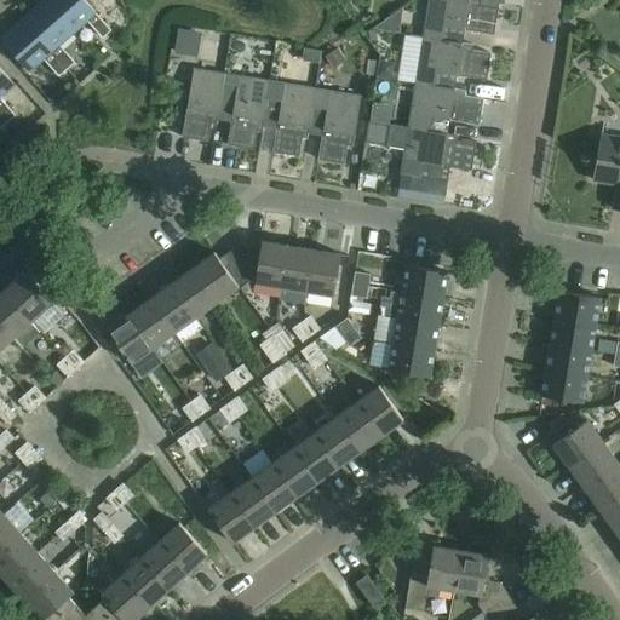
[(59,44),(73,32),(44,0),(42,0),(22,18),(67,69),(74,62),(59,44)]
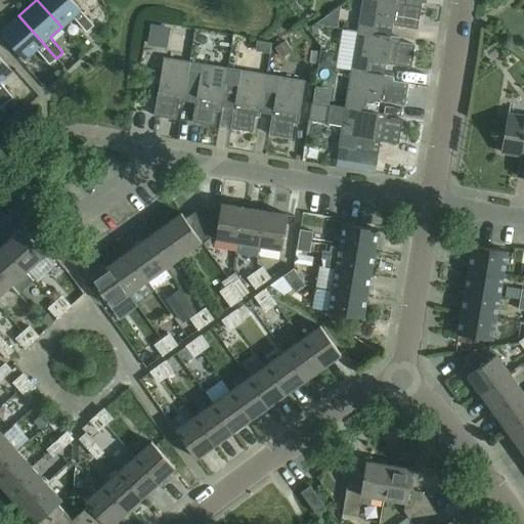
[(71,0),(37,0),(61,27),(73,16),(86,32),(93,26),(81,10),(71,0)]
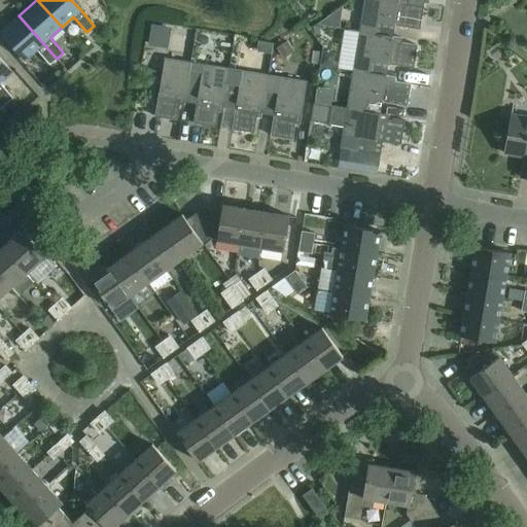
[(100,0),(97,0),(90,11),(101,19),(109,6),(100,0)]
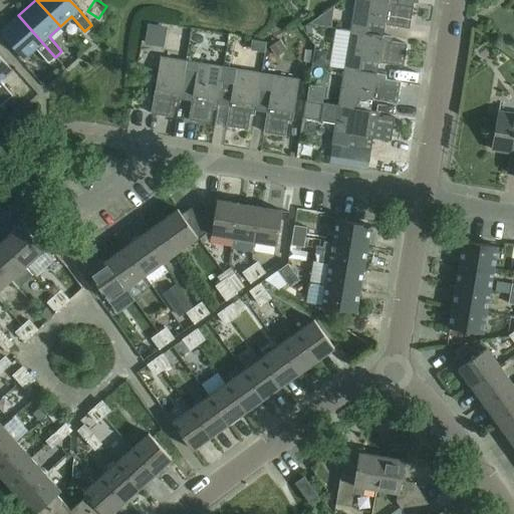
[(355,0),(350,31),(382,36),(384,24),(409,28),(414,0),(355,0)]
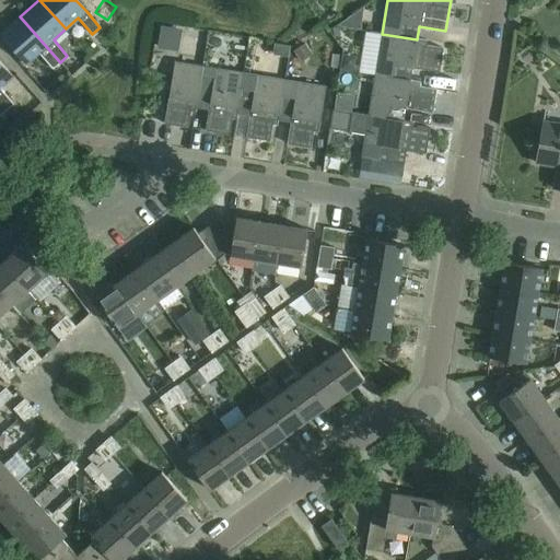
[(53,69),(60,62),(20,16),(0,34),(0,35),(25,65),(38,53),(53,69)]
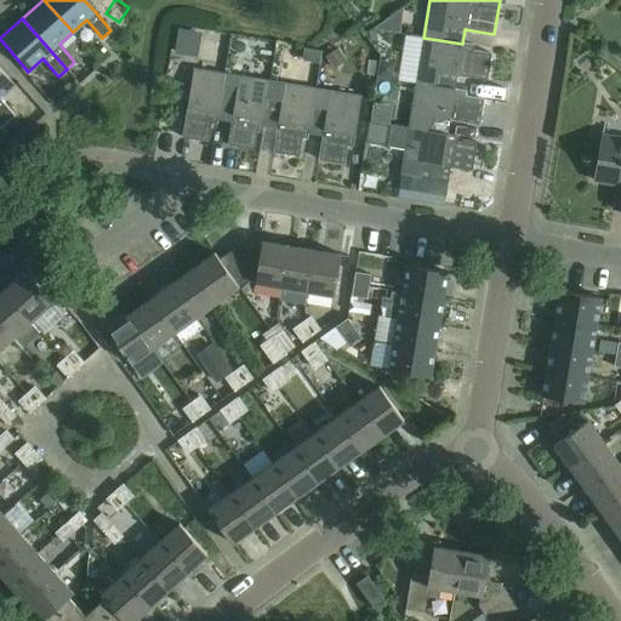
[(176,52),(192,55),(195,32),(180,29),(176,52)]
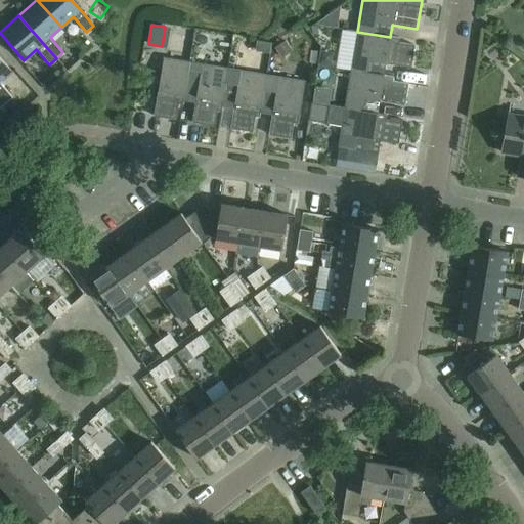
[(390,37),(357,32),(351,71),(384,76),(384,75),(386,63),(410,68),(415,45),(399,42),(399,38),(390,37)]
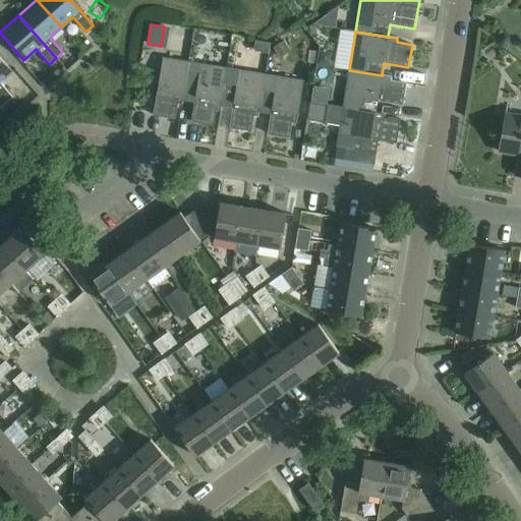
[(0,57),(0,95),(6,102),(12,96),(0,81),(0,80),(11,70),(0,57)]
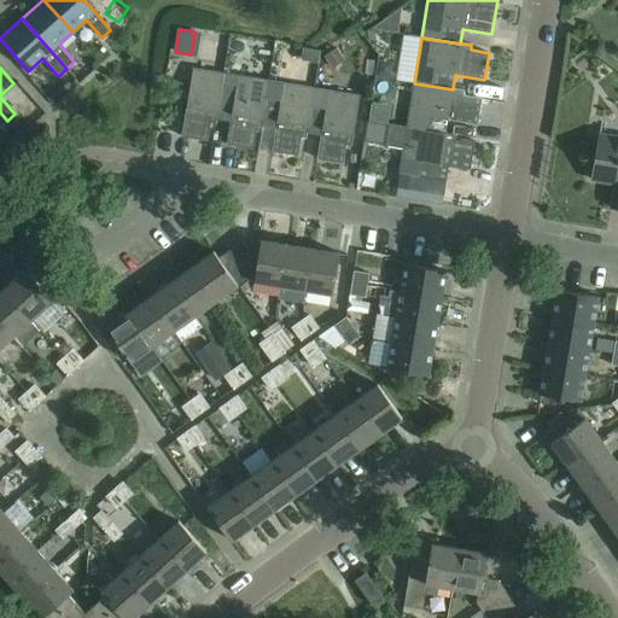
[(215,118),(222,74),(192,69),(181,136),(207,141),(210,122),(215,123),(216,118),(215,118)]
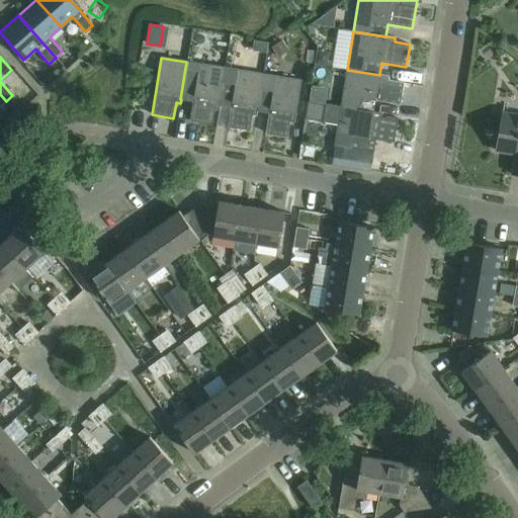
[(226,68),(186,62),(180,99),(181,99),(192,101),(189,120),(211,124),(213,108),(219,109),(220,104),(226,68)]
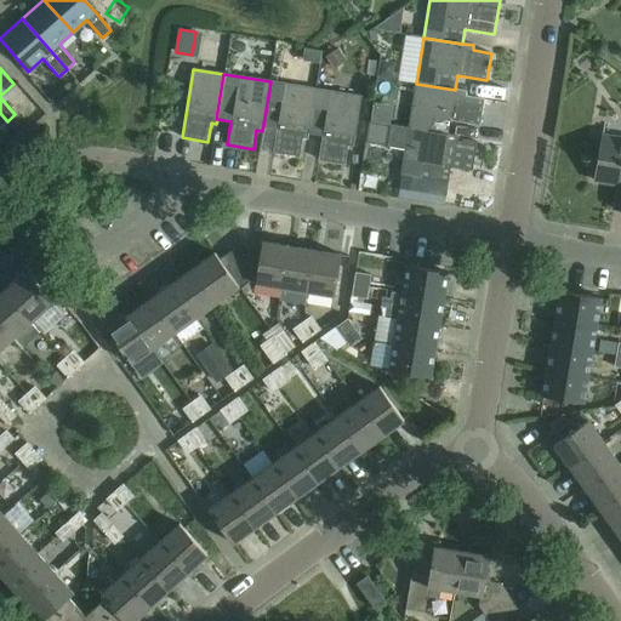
[(271,81),(263,125),(277,127),(273,152),(300,157),(302,138),(307,138),(308,134),(315,89),(271,81)]
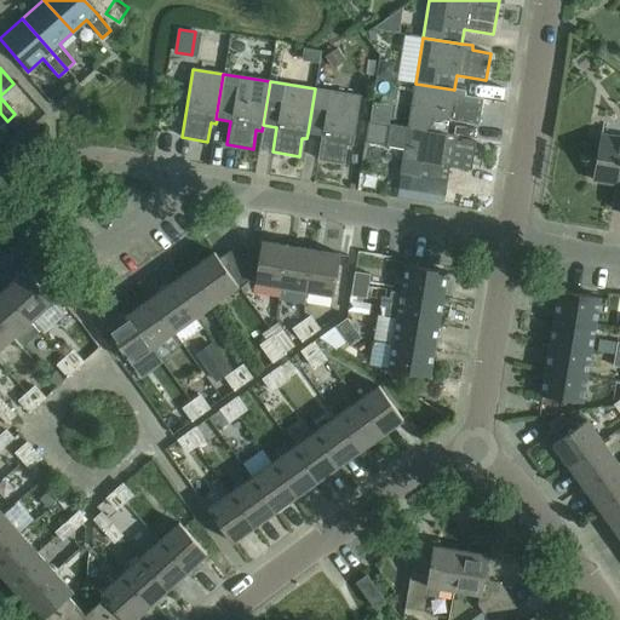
[(454,90),(415,84),(408,127),(408,128),(447,135),(449,120),(478,125),(483,98),(465,96),(465,91),(454,89),(454,90)]
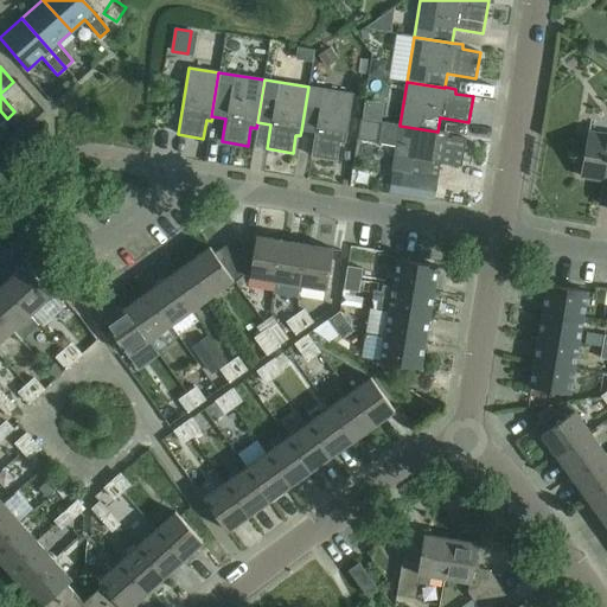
[(301,131),(315,133),(311,155),(337,160),(339,142),(345,142),(353,94),(308,87),(301,131)]
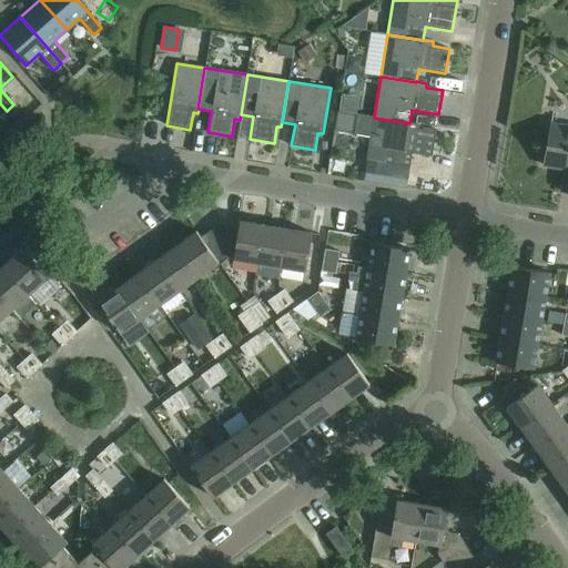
[(409,123),(374,118),(374,117),(337,110),(334,130),(371,135),(367,159),(409,165),(412,152),(432,155),(436,132),(419,129),(419,124),(409,123)]
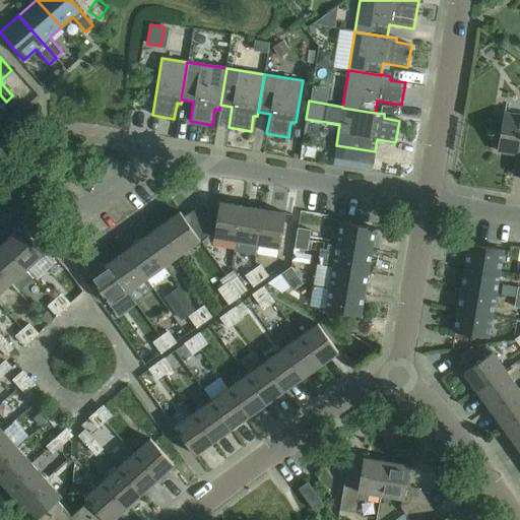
[(514,175),(519,175),(519,115),(504,113),(498,150),(518,154),(514,175)]
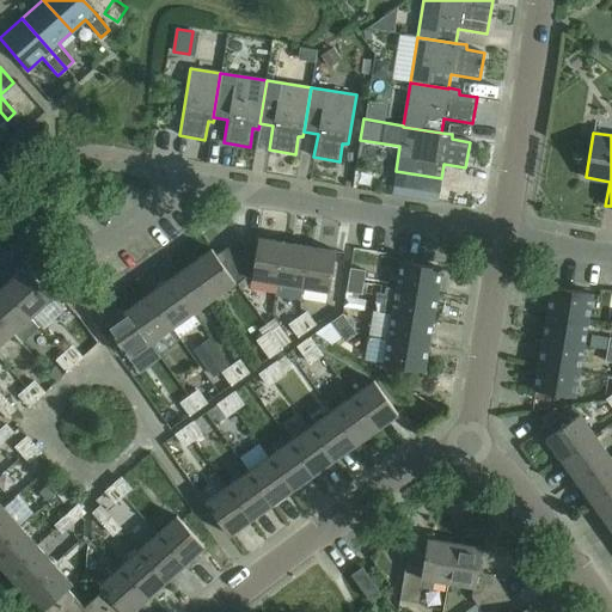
[(412,189),(411,207),(434,208),(435,191),(412,189)]
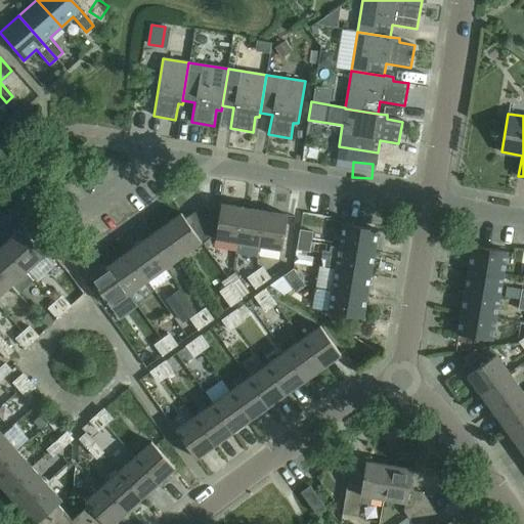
[(185,219),(202,242),(208,236),(215,238),(237,243),(243,207),(220,204),(219,211),(209,210),(209,211),(205,205),(185,219)]
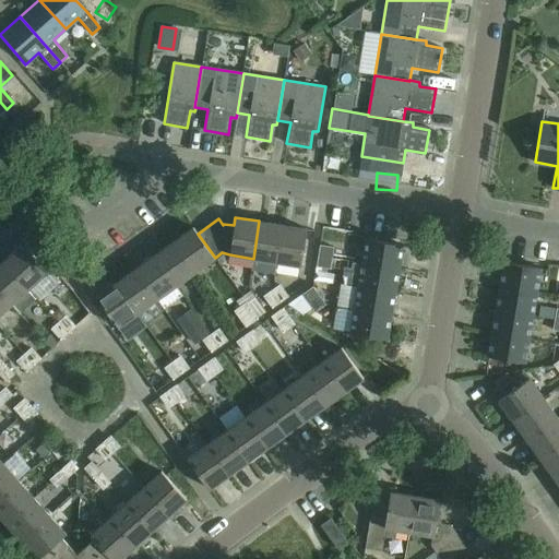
[(276,262),(283,225),(259,221),(253,259),(276,262)]
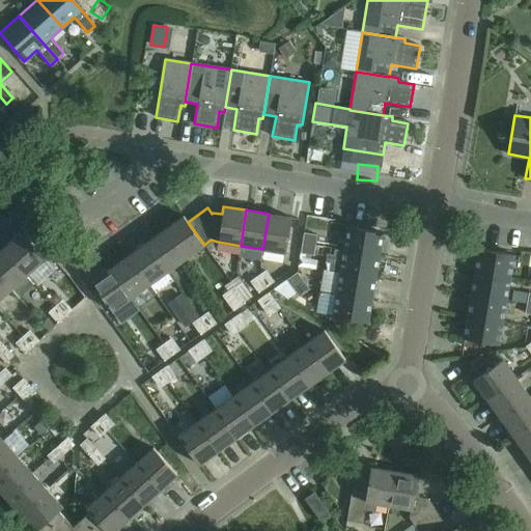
[(269,214),(262,249),(285,253),(291,218),(269,214)]
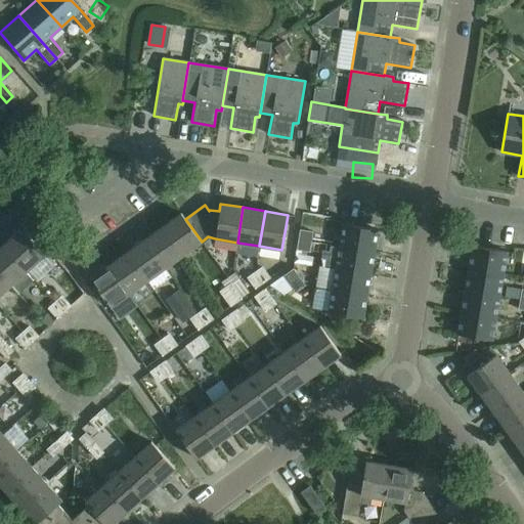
[(202,242),(185,219),(181,213),(163,226),(183,255),(202,242)]
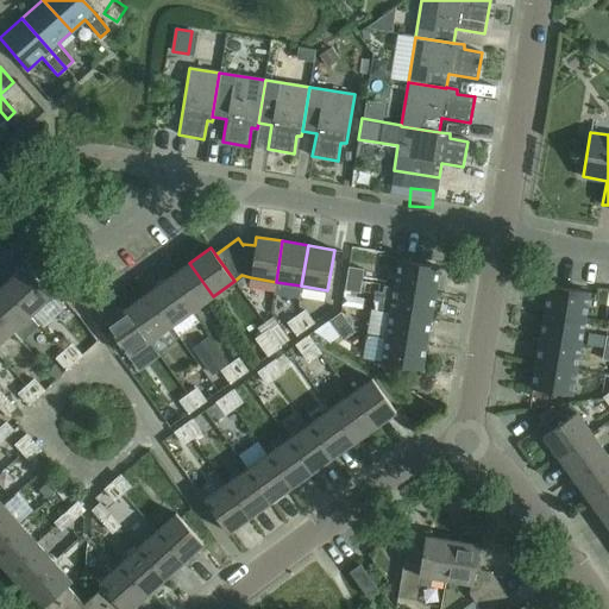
[(394,287),(434,293),(439,267),(399,261),(394,287)]
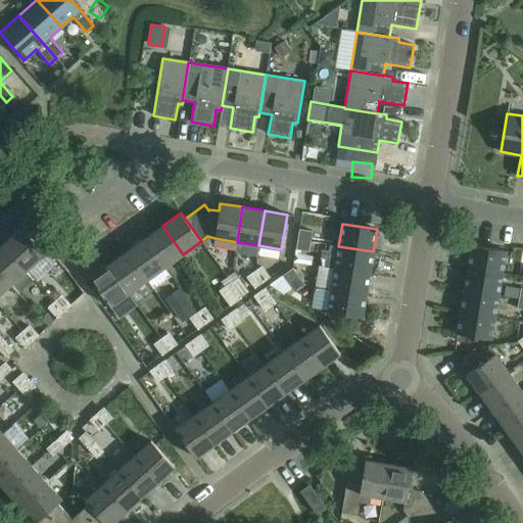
[(183,254),(162,226),(144,238),(164,267),(183,254)]
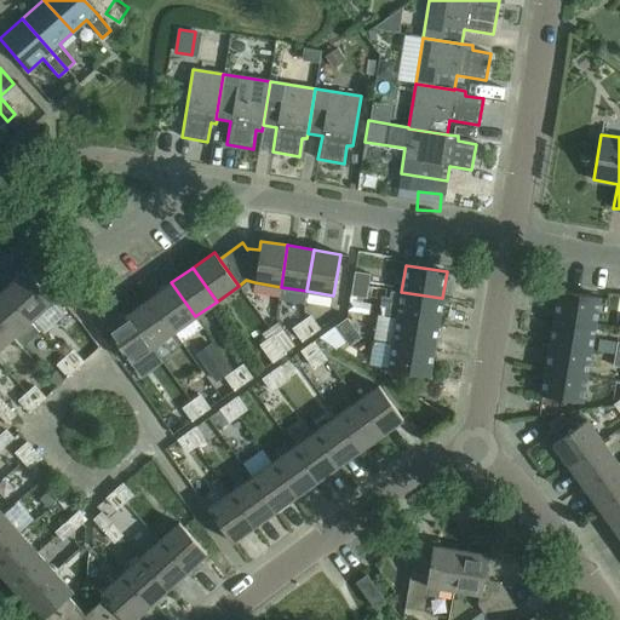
[(4,290),(32,320),(51,302),(23,271),(4,290)]
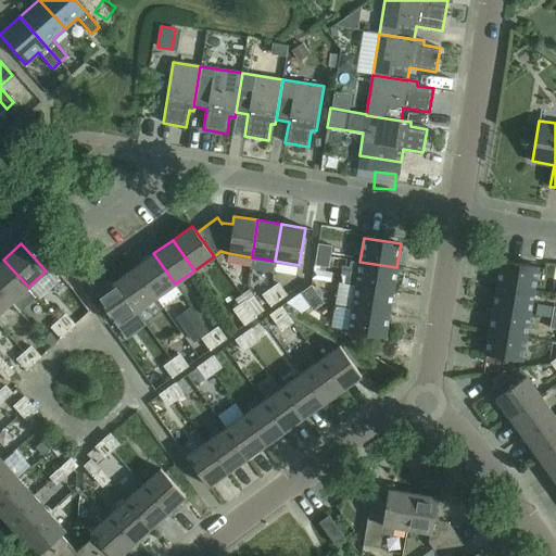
[(317,243),(316,254),(329,256),(331,245),(317,243)]
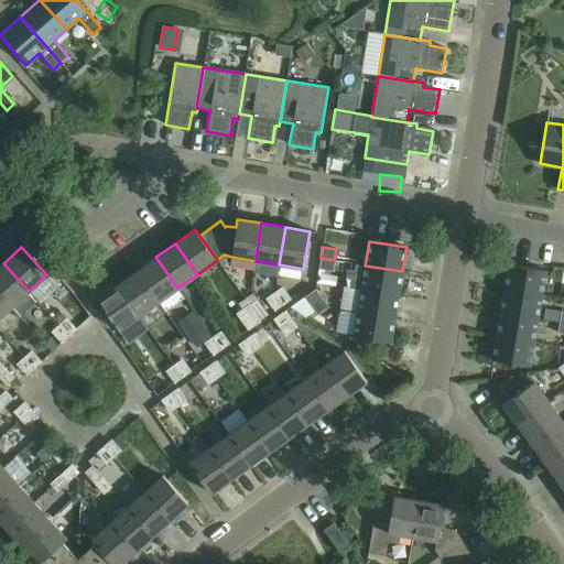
[(177,288),(155,257),(136,271),(158,302),(177,288)]
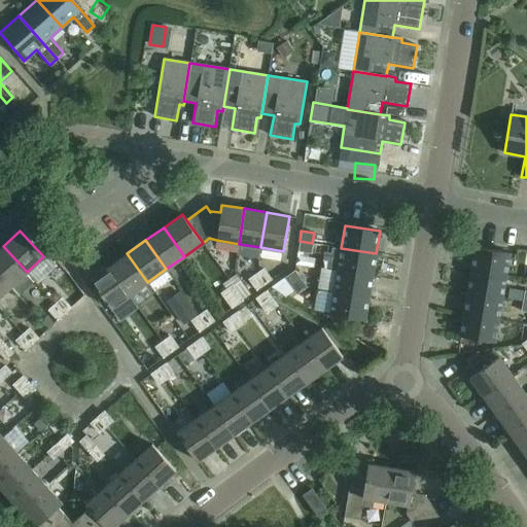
[(300,241),(297,251),(311,253),(312,243),(300,241)]
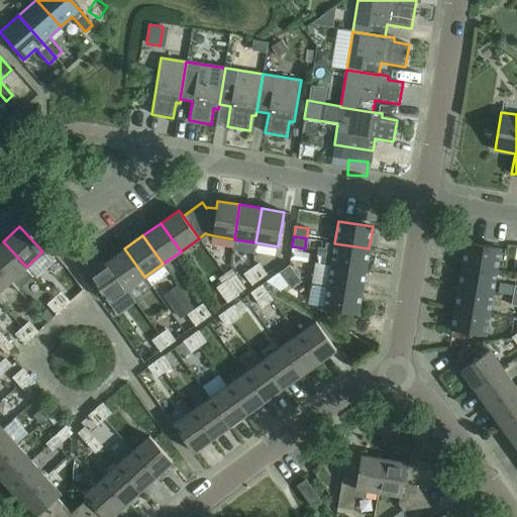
[(0,243),(0,270),(10,282),(26,267),(3,241),(0,243)]
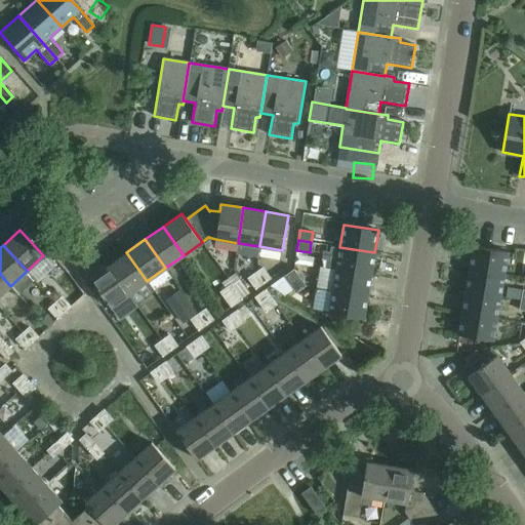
[(469,269),(503,275),(508,251),(473,246),(469,269)]
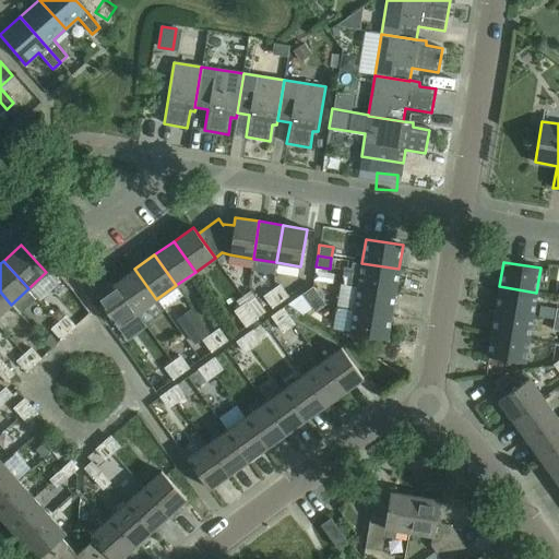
[(399,269),(361,263),(357,286),(395,293),(399,269)]
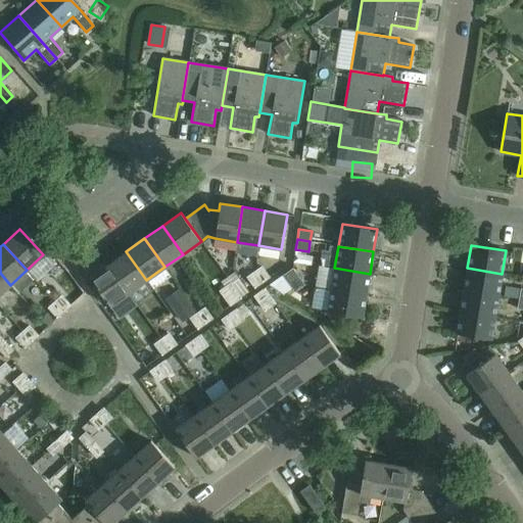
[(146,280),(126,251),(108,264),(129,292),(146,280)]
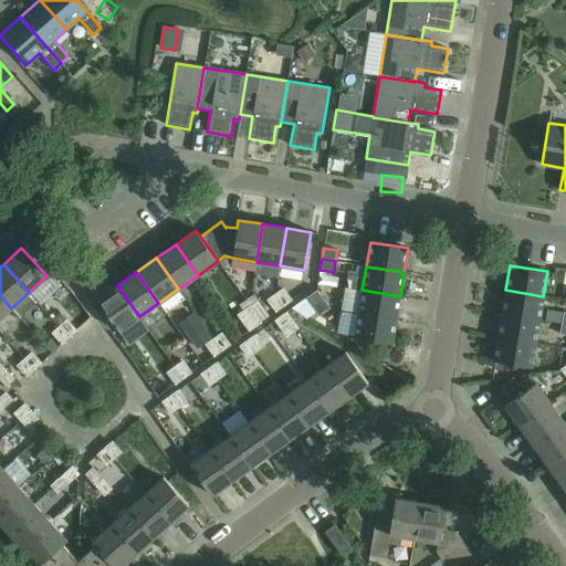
[(139,316),(117,285),(97,300),(119,331),(139,316)]
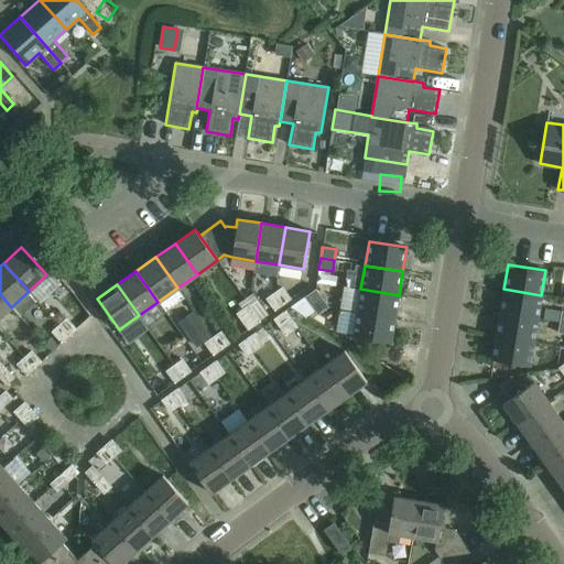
[(282,304),(290,299),(282,288),(274,293),(282,304)]
